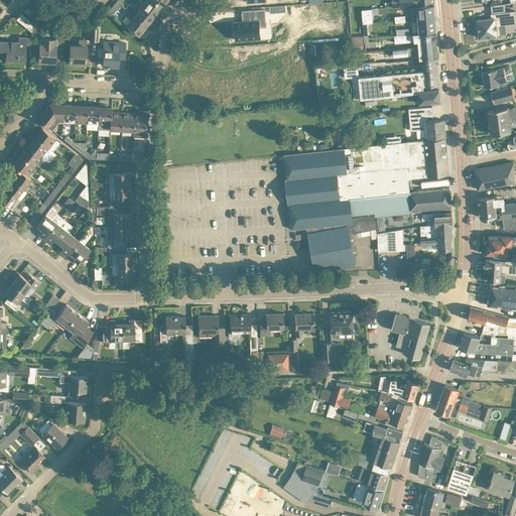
[(160,12),(164,8),(153,0),(145,0),(141,5),(154,15),(158,10),(160,12)]
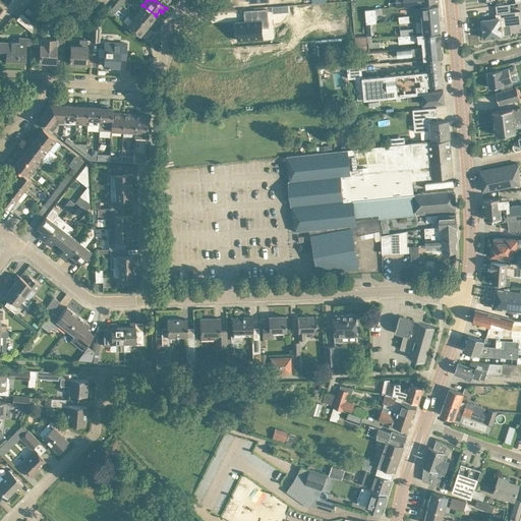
[(113,13),(121,4),(117,1),(109,11),(113,13)]
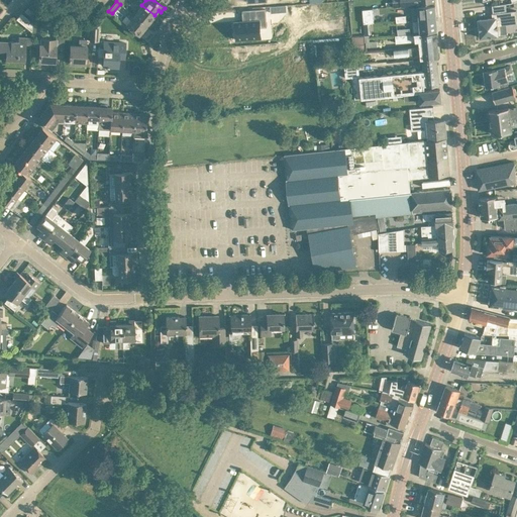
[(493,18),(478,19),(480,37),(498,35),(497,25),(509,23),(516,23),(515,11),(507,12),(506,3),(499,4),(492,5),(493,13),(492,13),(493,18)]
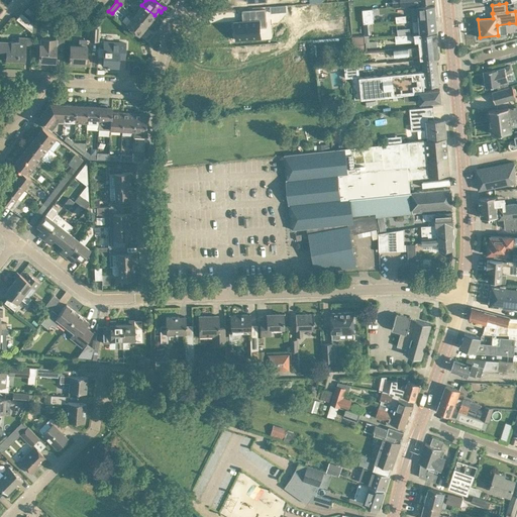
[(418,13),(414,13),(414,21),(424,20),(424,19),(425,19),(425,17),(436,16),(435,4),(417,6),(418,13)]
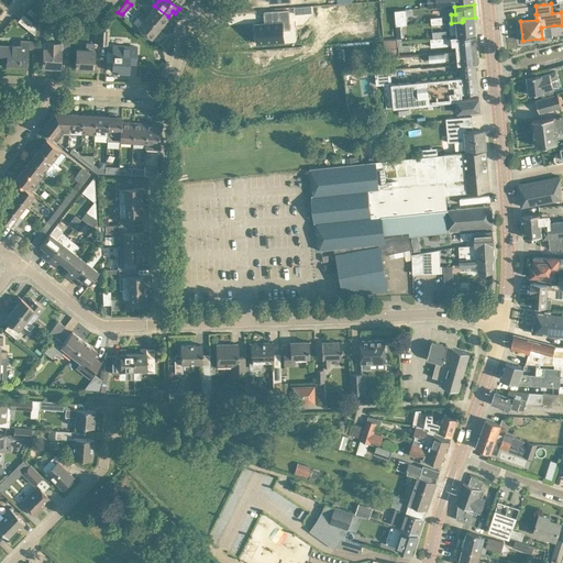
[(146,10),(143,14),(162,30),(165,25),(163,23),(168,17),(154,6),(150,12),(146,10)]
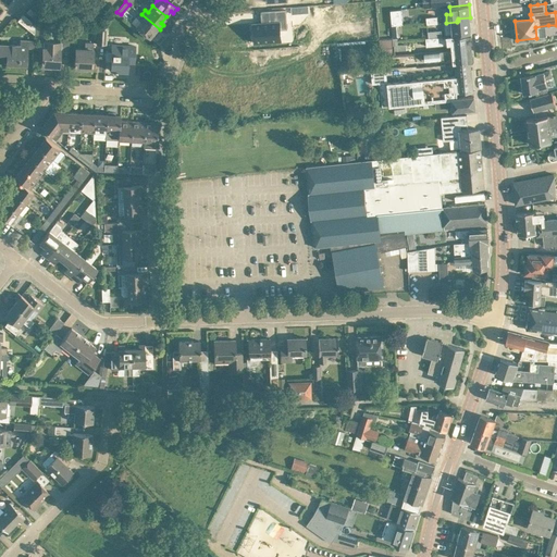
[(38,14),(29,8),(26,12),(35,19),(38,14)]
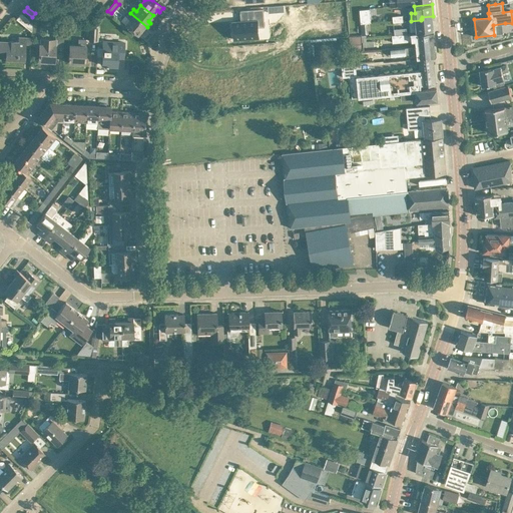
[(241,21),(231,21),(233,39),(260,37),(259,26),(265,26),(264,8),(240,10),(240,11),(243,11),(243,19),(241,19),(241,21)]
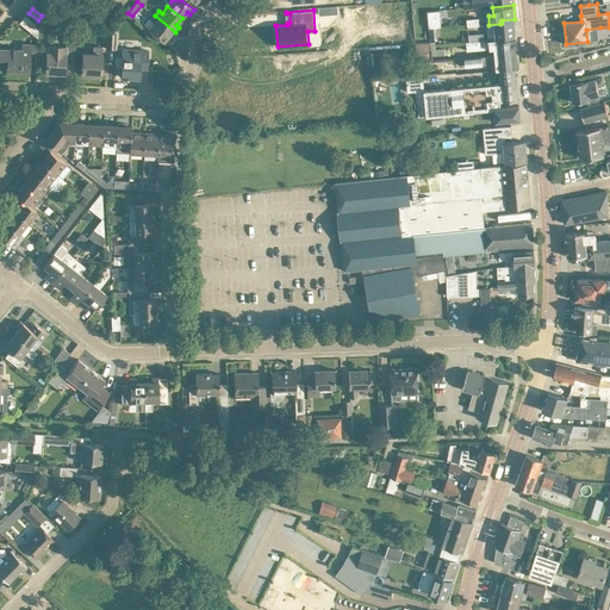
[(429,27),(441,26),(440,19),(440,10),(428,11),(428,20),(429,27)]
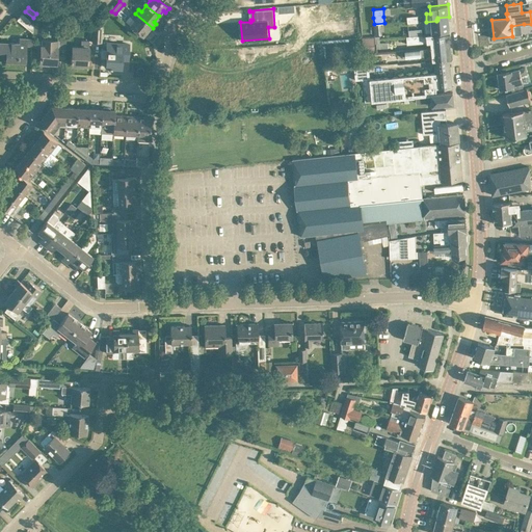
[(407,18),(407,24),(411,23),(418,22),(417,16),(413,17),(411,9),(406,10),(407,18)]
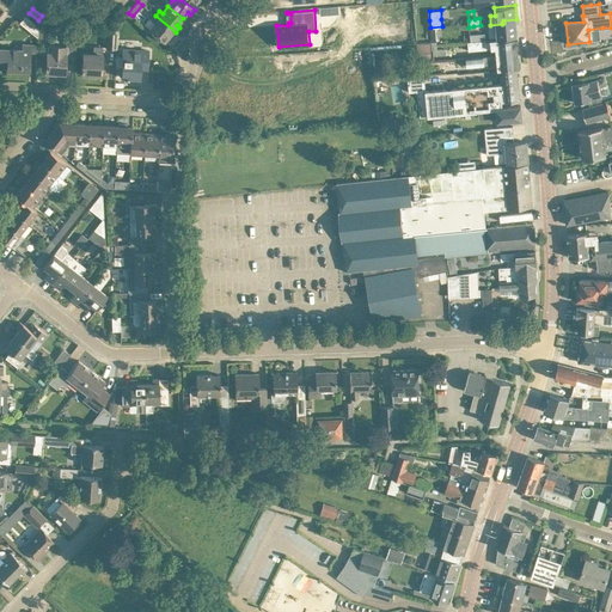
[(38,26),(35,23),(25,16),(19,23),(29,30),(37,37),(38,26)]
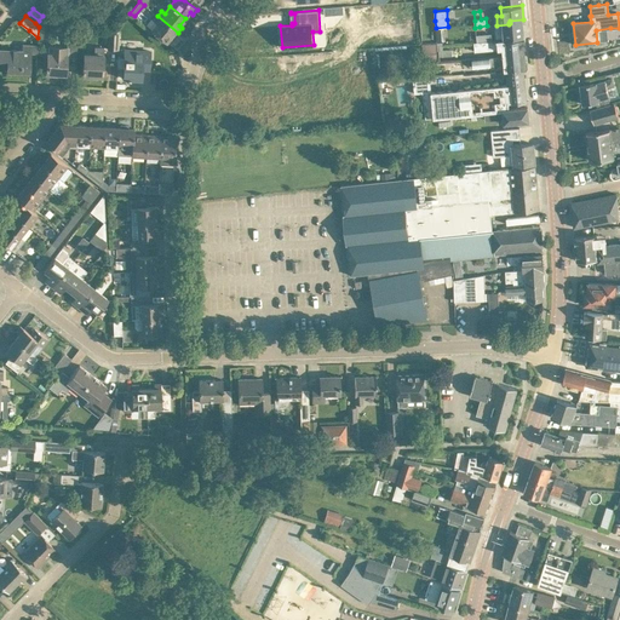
[(171,35),(174,38),(178,33),(158,16),(154,21),(156,23),(151,29),(166,42),(171,35)]
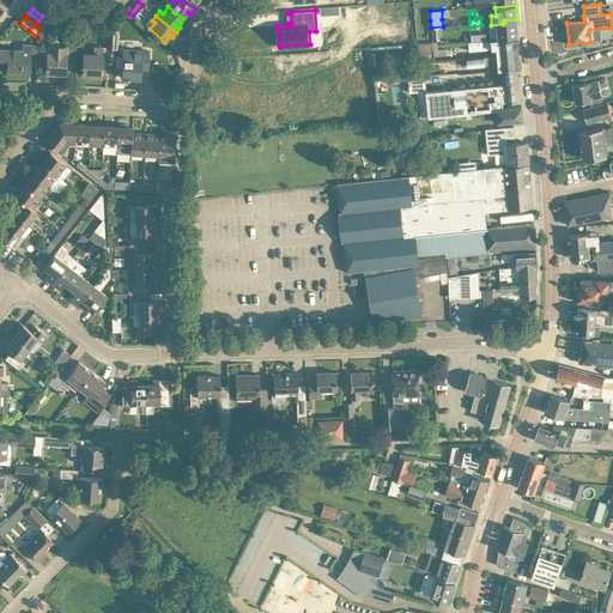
[(491,25),(490,25),(490,38),(498,38),(507,37),(519,36),(517,19),(504,20),(504,23),(503,23),(503,24),(491,25)]
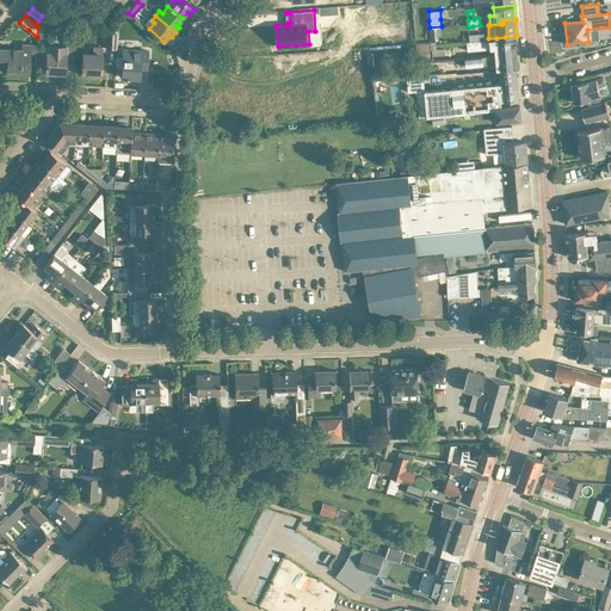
[(38,26),(37,37),(45,37),(45,32),(53,34),(54,26),(38,26)]
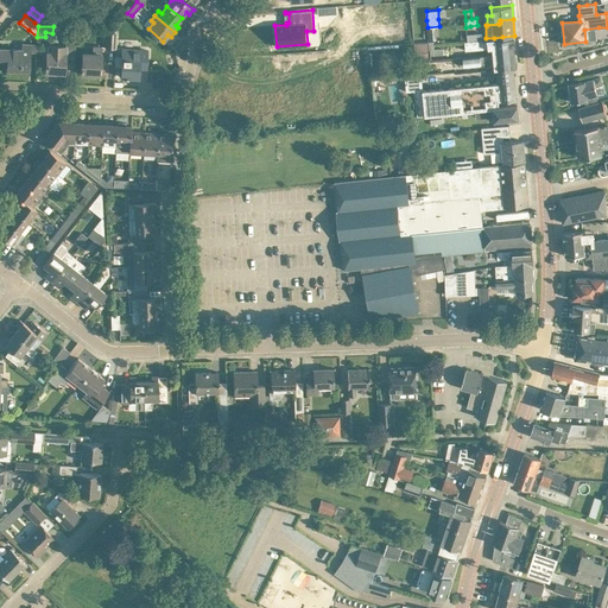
[(76,44),(77,27),(67,27),(65,44),(76,44)]
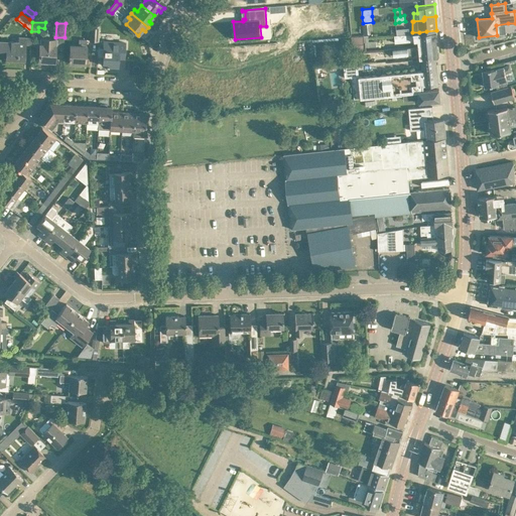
[(98,40),(99,25),(91,25),(90,40),(98,40)]
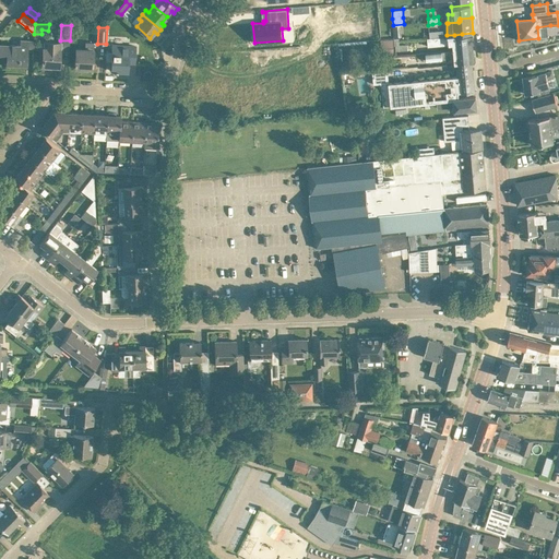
[(428,46),(453,44),(453,49),(473,47),(473,43),(474,43),(473,35),(454,36),(443,37),(443,36),(430,37),(430,38),(428,38),(428,46)]
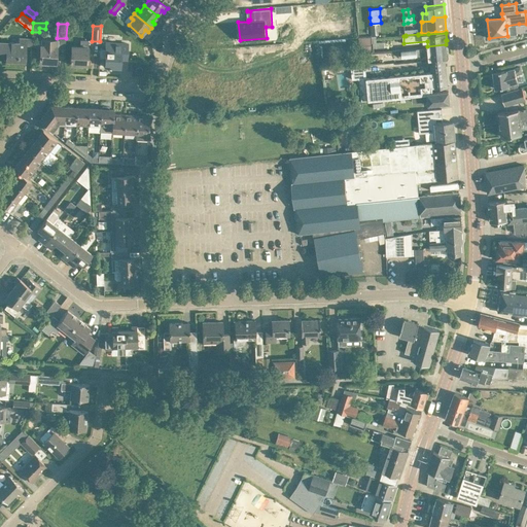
[(376,41),(376,35),(372,36),(372,43),(373,42),(373,47),(384,46),(384,41),(376,41)]
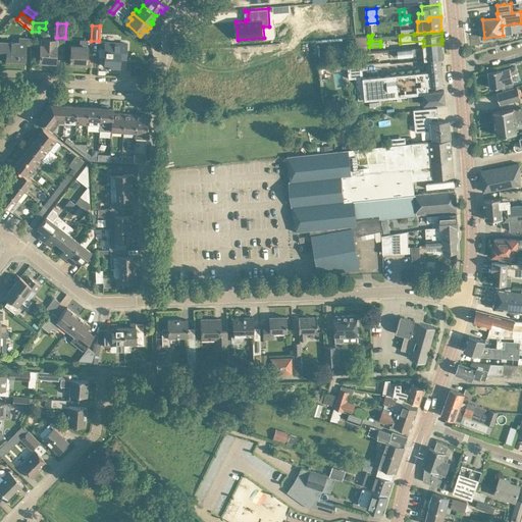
[(25,44),(31,45),(32,38),(19,38),(19,43),(0,41),(0,51),(7,52),(6,59),(24,60),(25,44)]
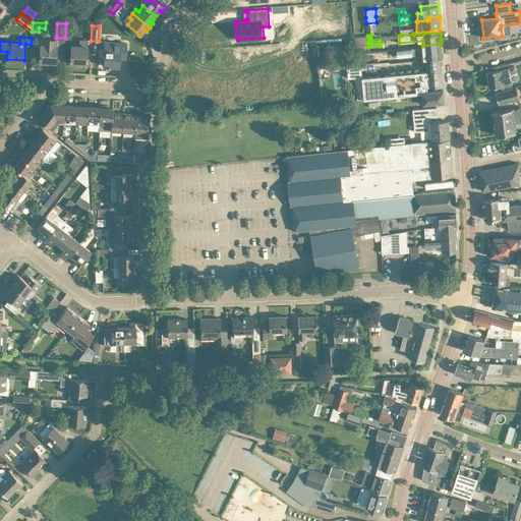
[(55,62),(56,43),(56,38),(41,38),(40,61),(49,62),(49,61),(55,62)]
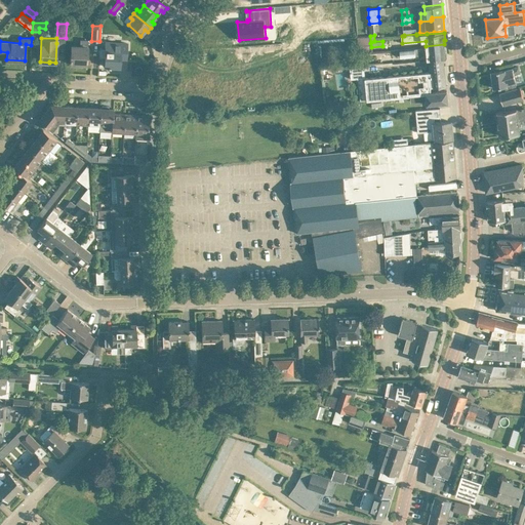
[(72,46),(71,57),(70,57),(70,59),(71,59),(71,64),(87,65),(88,40),(80,39),(80,46),(72,46)]
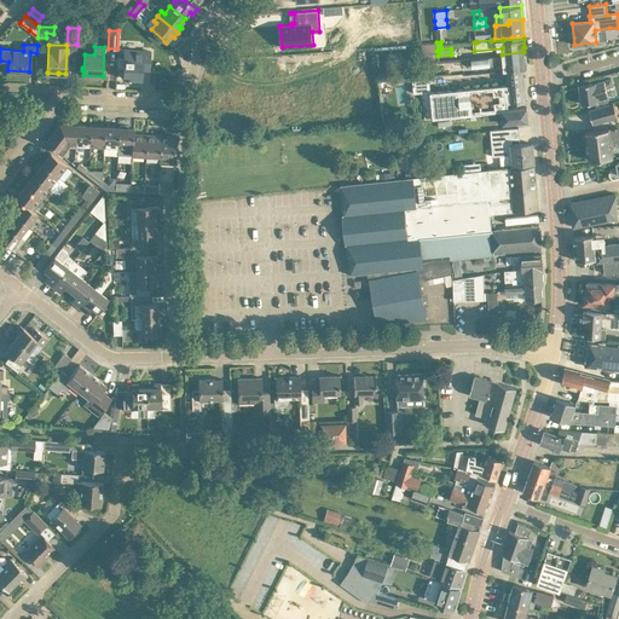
[(119,56),(117,64),(123,65),(123,79),(127,79),(131,80),(131,79),(142,79),(142,65),(149,65),(150,51),(125,50),(125,57),(119,56)]
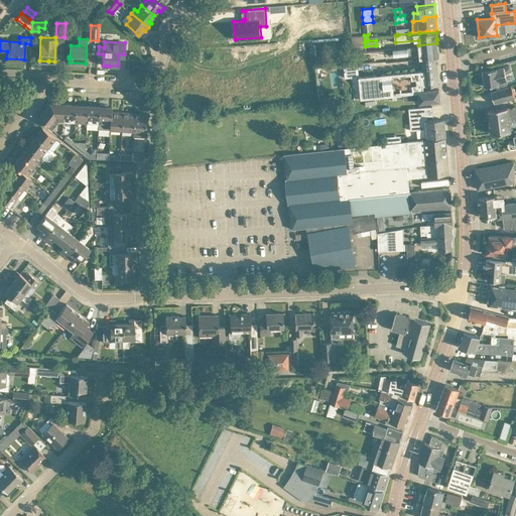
[(436,43),(418,45),(393,48),(394,56),(419,53),(420,59),(422,59),(435,57),(437,57),(437,55),(438,54),(438,50),(437,49),(436,43)]
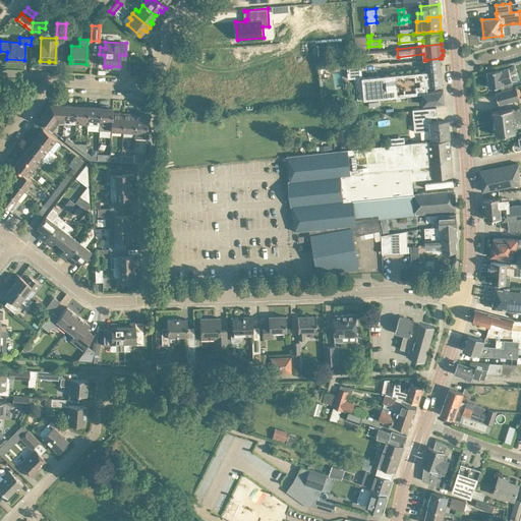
[(427,70),(362,77),(364,99),(375,98),(385,97),(405,95),(405,94),(408,94),(427,92),(444,91),(441,64),(430,65),(426,65),(427,70)]
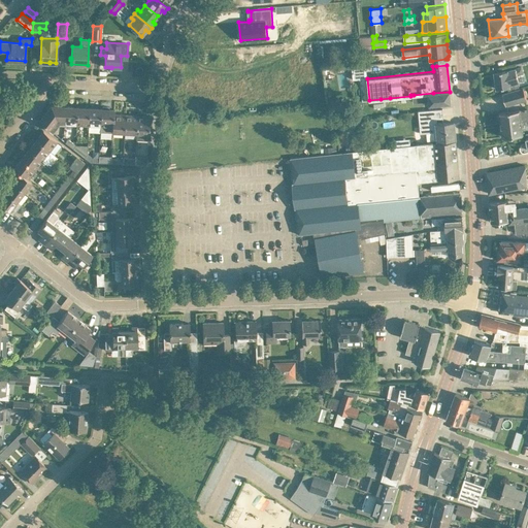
[(523,72),(522,67),(522,66),(507,70),(494,72),(496,89),(509,87),(509,86),(518,84),(517,74),(523,72)]
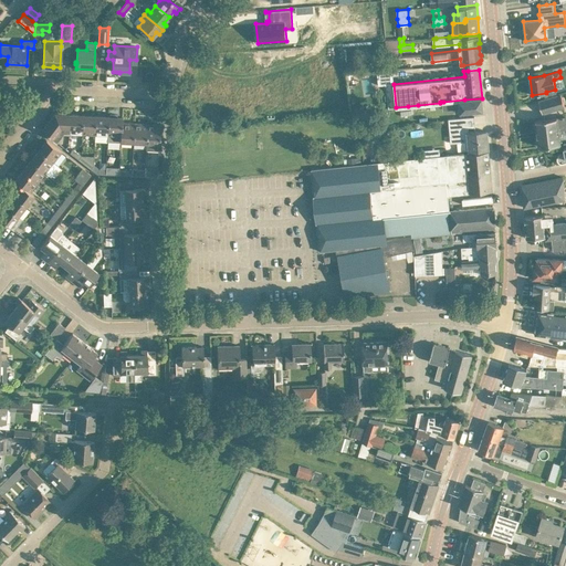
[(392,72),(377,73),(378,85),(394,83),(392,72)]
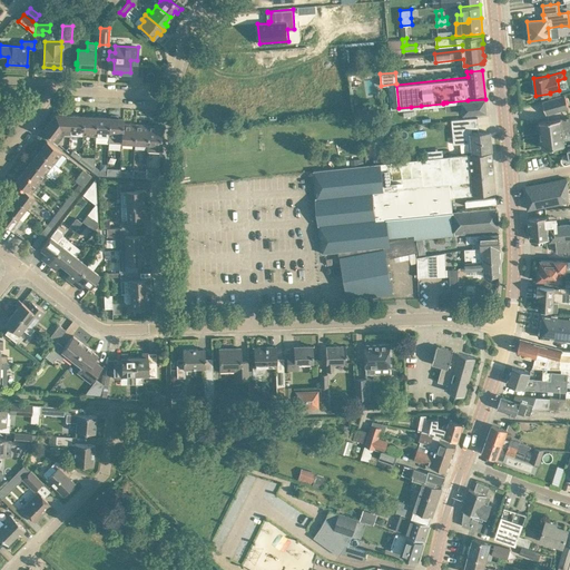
[(546,115),(569,108),(564,95),(542,101),(546,115)]
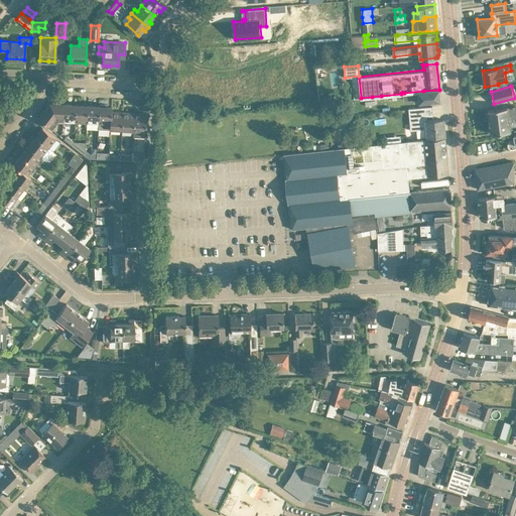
[(423,91),(404,93),(404,100),(419,99),(420,102),(440,100),(439,90),(423,91)]
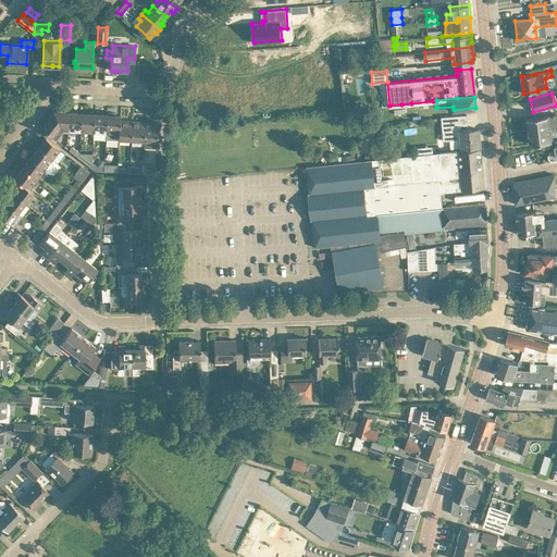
[(62,131),(67,131),(69,112),(53,112),(48,120),(62,131)]
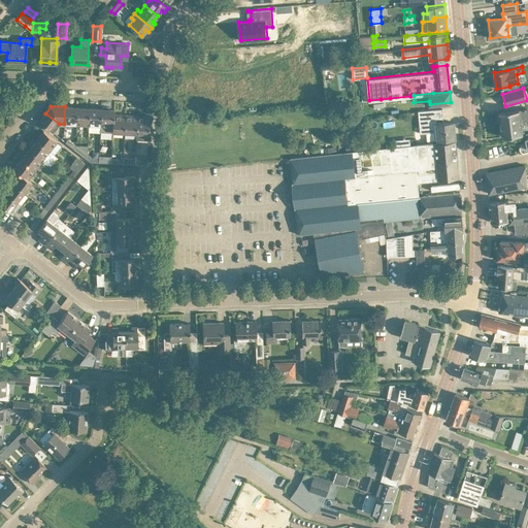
[(64,124),(76,125),(77,107),(65,106),(64,124)]
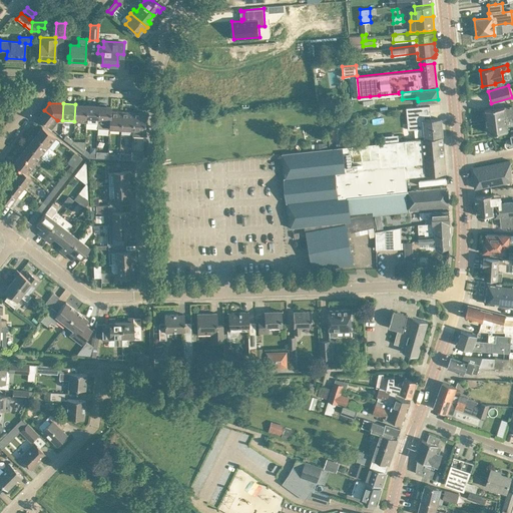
[(74,121),(85,121),(86,105),(75,104),(74,121)]
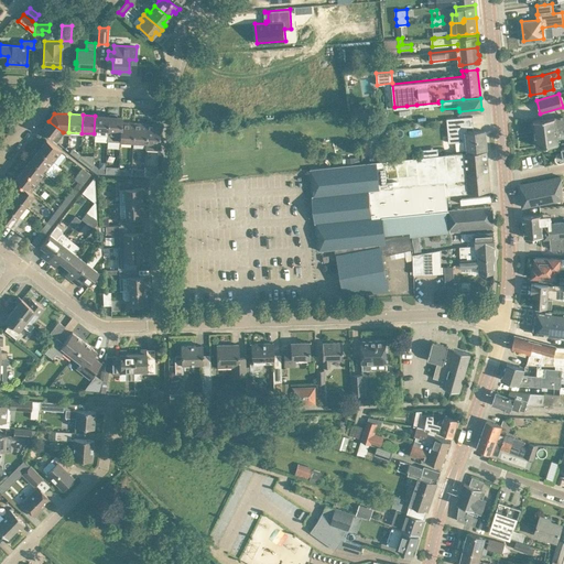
[(95,116),(94,133),(107,134),(107,116),(95,116)]
